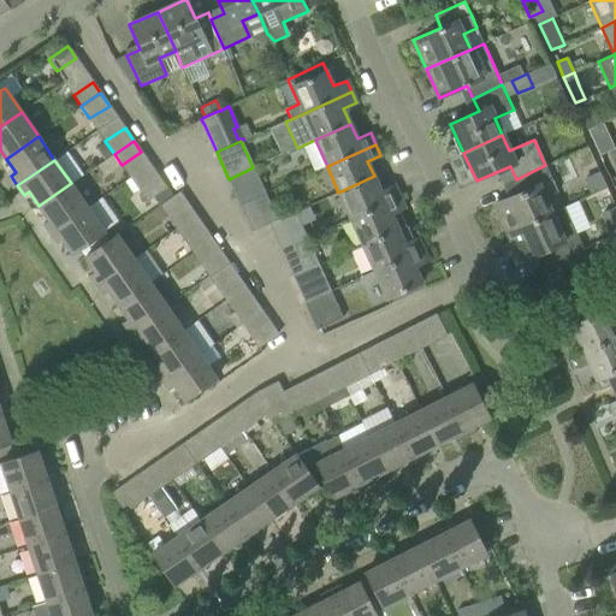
[(551,213),(545,197),(557,191),(552,182),(545,165),(516,179),(522,191),(495,205),(508,232),(551,213)]
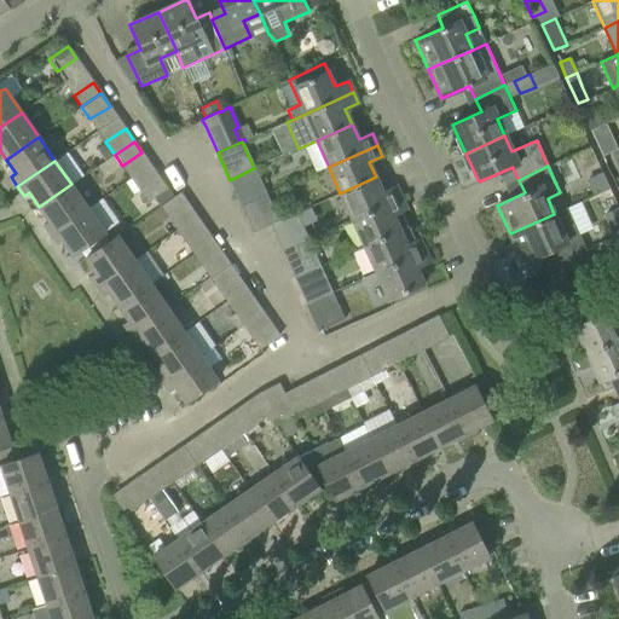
[(266,195),(254,168),(230,180),(242,206),(266,195)]
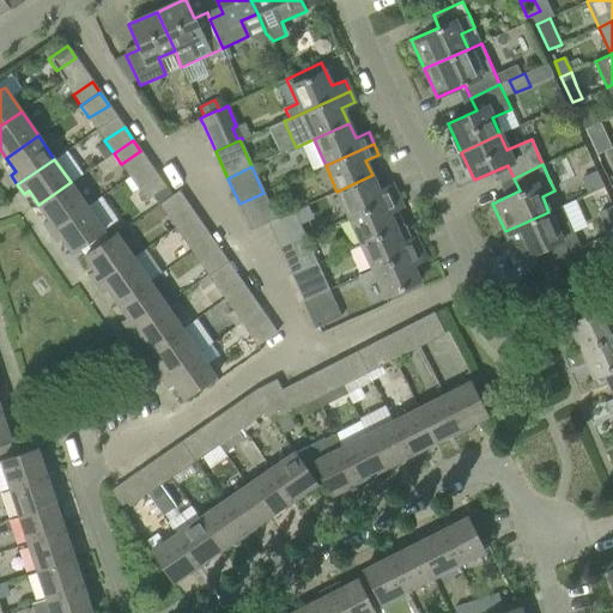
[(145,199),(165,186),(157,174),(138,188),(145,199)]
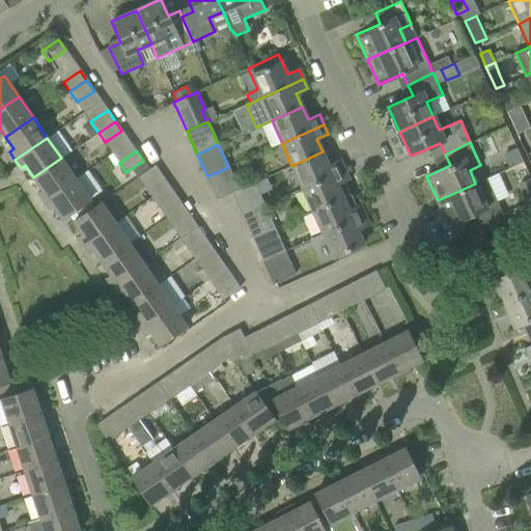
[(302,189),(343,169),(339,160),(328,165),(323,151),(291,166),(302,189)]
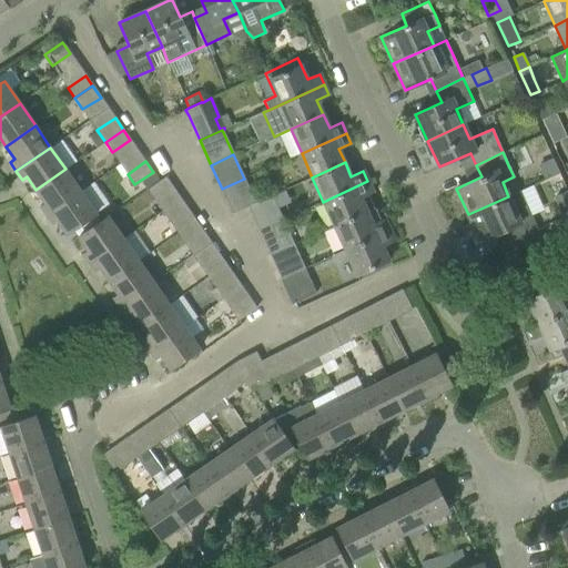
[(47,215),(81,191),(66,169),(36,190),(44,203),(40,206),(47,215)]
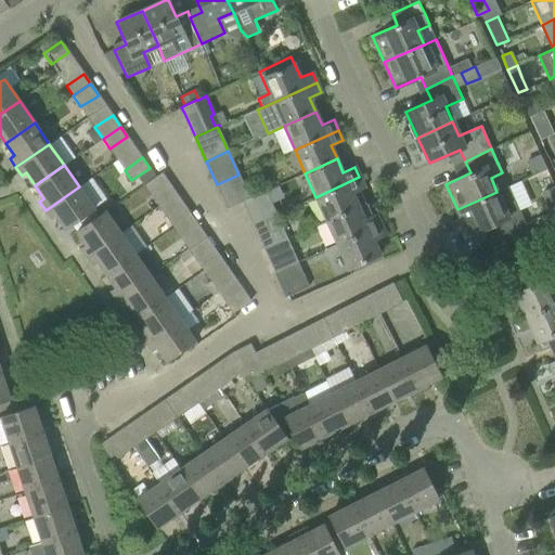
[(152,195),(169,183),(162,172),(144,184),(152,195)]
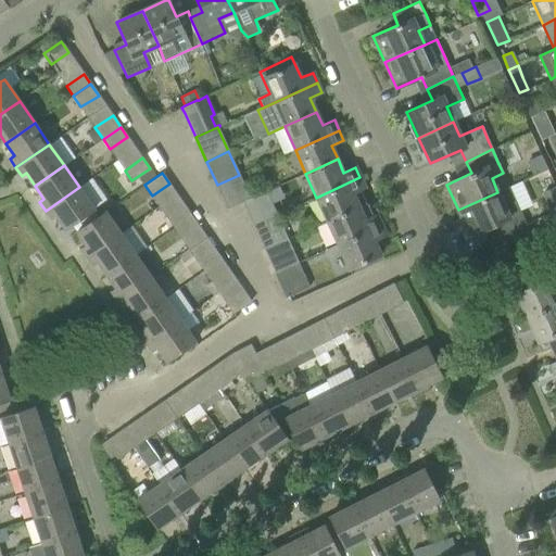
[(250,199),(239,175),(217,185),(227,209),(242,202),(250,199)]
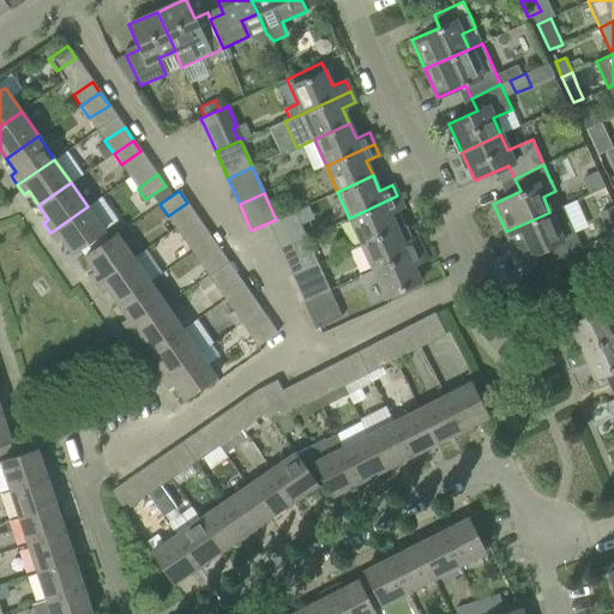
[(403,208),(397,196),(349,218),(361,245),(404,224),(398,210),(403,208)]
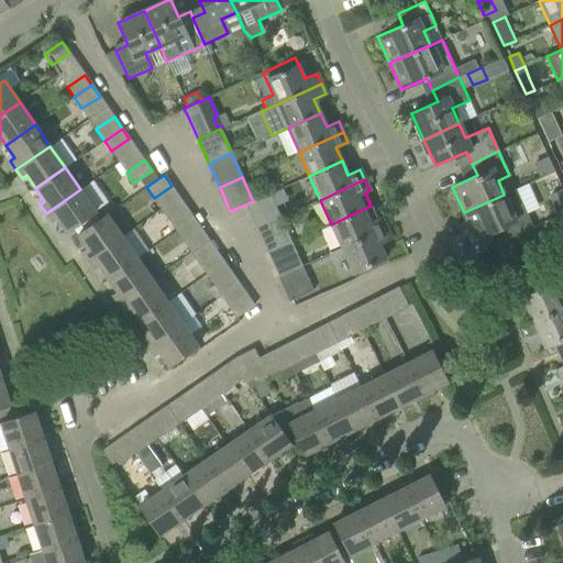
[(96,211),(80,189),(46,213),(52,222),(56,219),(66,232),(96,211)]
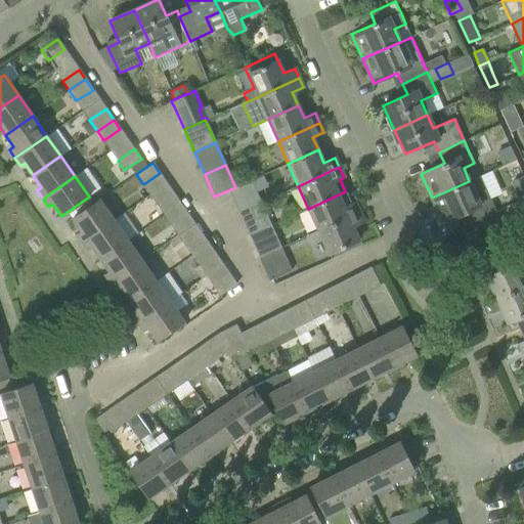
[(496,212),(487,193),(480,176),(469,181),(432,198),(442,222),(460,215),(464,226),(496,212)]
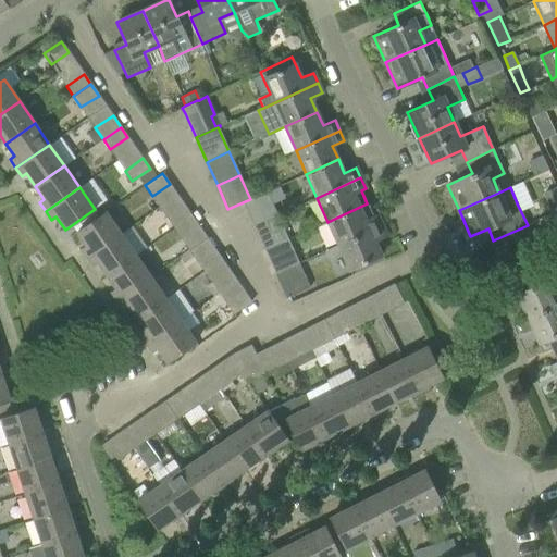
[(544,194),(553,213),(556,211),(556,190),(556,188),(544,194)]
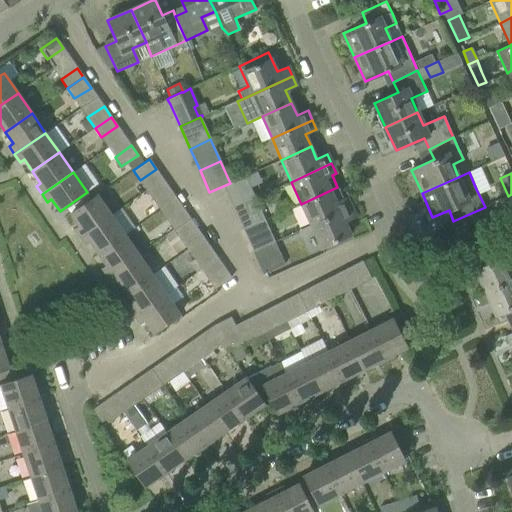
[(245,176),(230,183),(223,186),(233,208),(255,198),(245,176)]
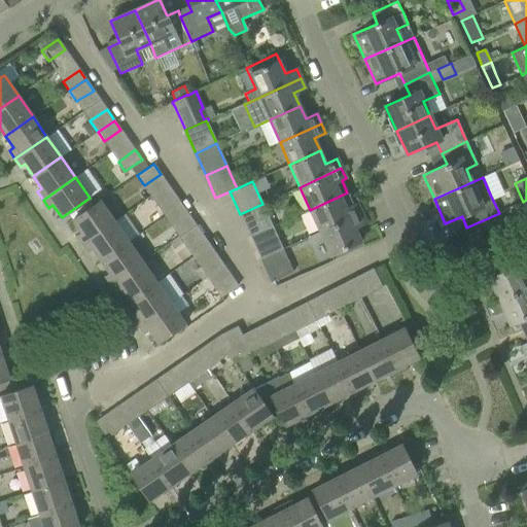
[(353,206),(347,192),(310,210),(320,232),(361,213),(357,204),(353,206)]
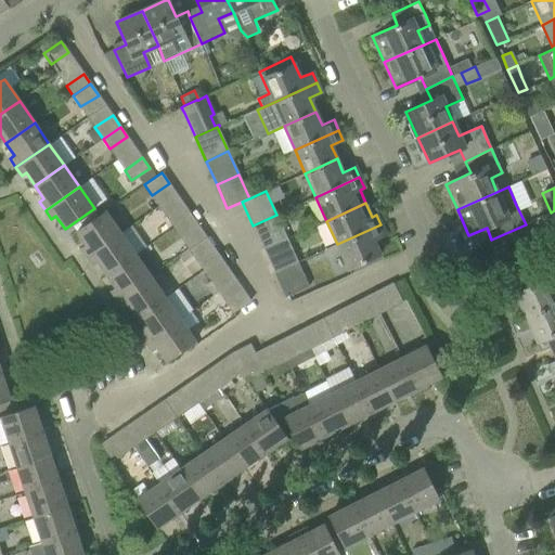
[(175,228),(192,216),(183,204),(166,216),(175,228)]
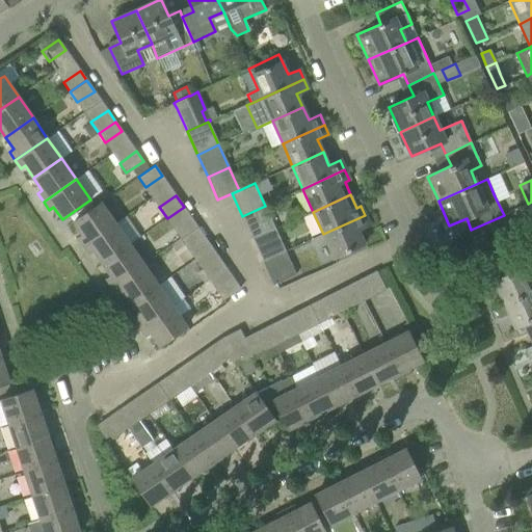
[(83,245),(115,223),(101,203),(73,221),(82,235),(77,237),(83,245)]
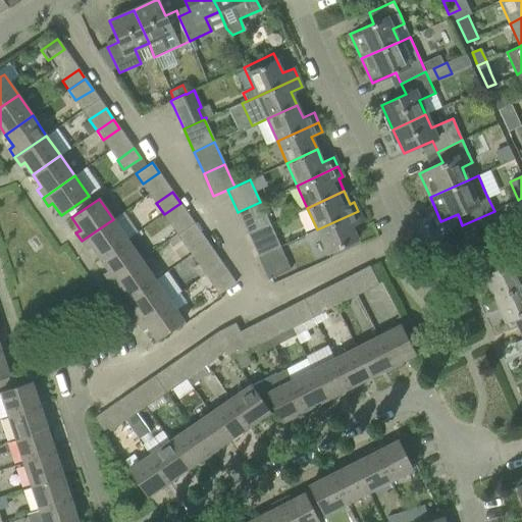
[(270,224),(260,202),(238,212),(248,235),(270,224)]
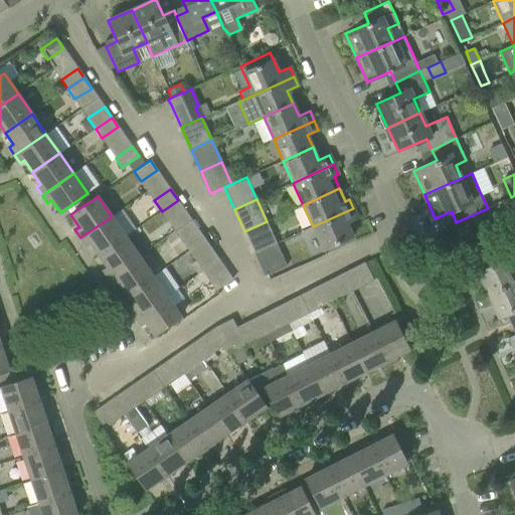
[(168,220),(184,209),(178,200),(162,211),(168,220)]
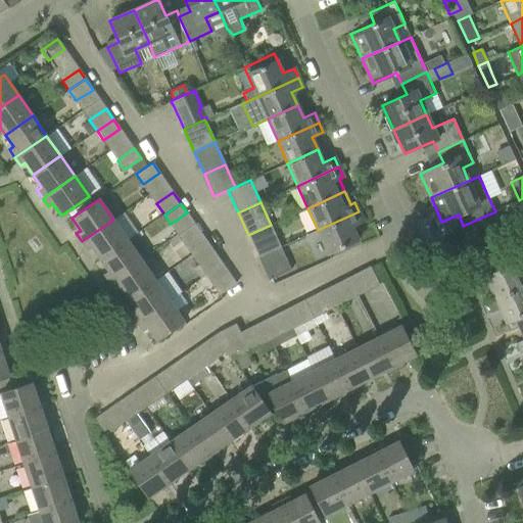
[(363,222),(359,211),(318,230),(328,253),(358,240),(352,227),(363,222)]
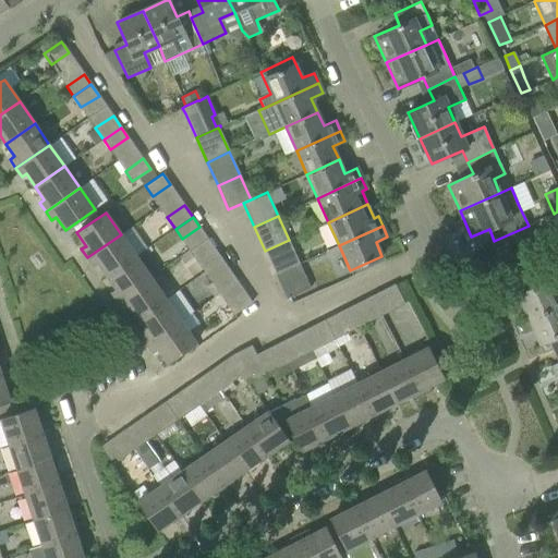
[(136,256),(121,234),(87,257),(93,266),(98,263),(107,276),(136,256)]
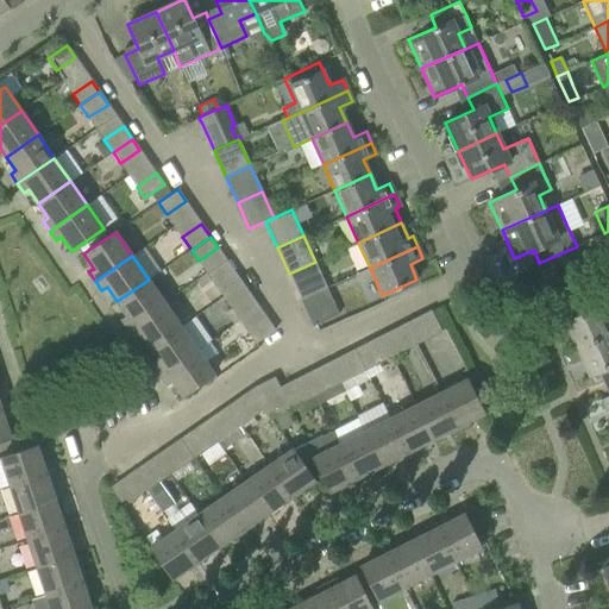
[(326,288),(315,262),(289,274),(300,299),(326,288)]
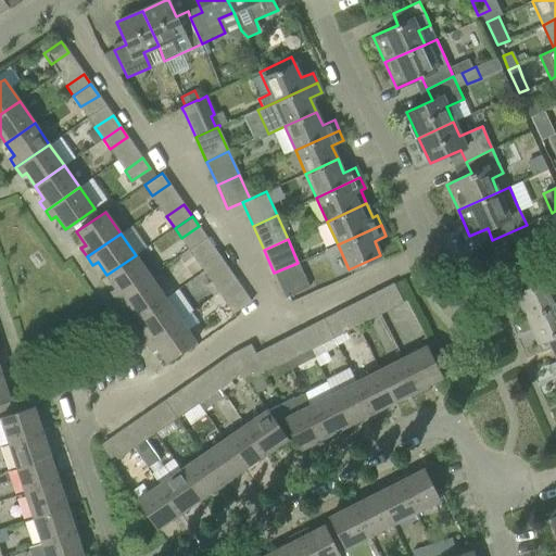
[(204,272),(222,258),(214,248),(196,260),(204,272)]
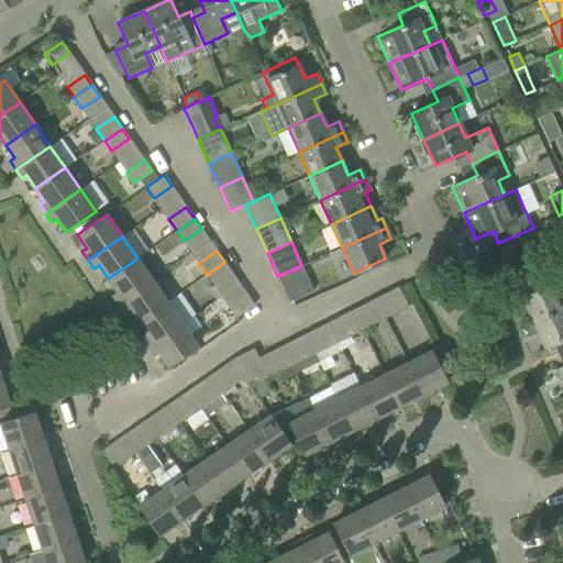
[(118,304),(153,279),(138,258),(108,278),(117,291),(112,295),(118,304)]
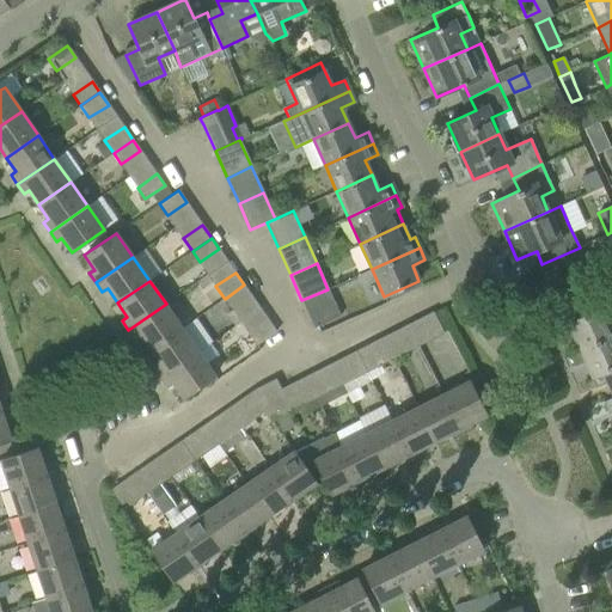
[(232,310),(251,295),(244,285),(225,299),(232,310)]
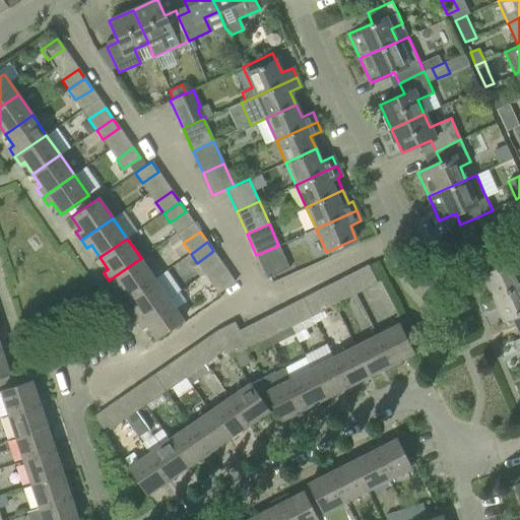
[(289,268),(278,246),(256,255),(267,278),(289,268)]
